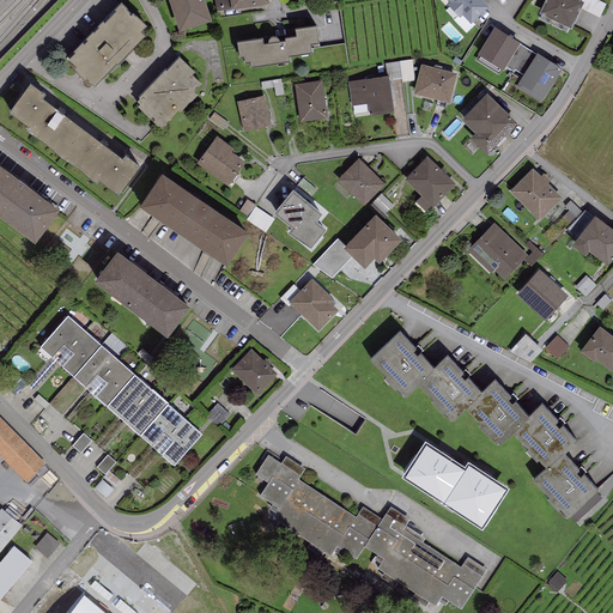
[(204,0),(167,0),(178,35),(212,25),(204,0)]
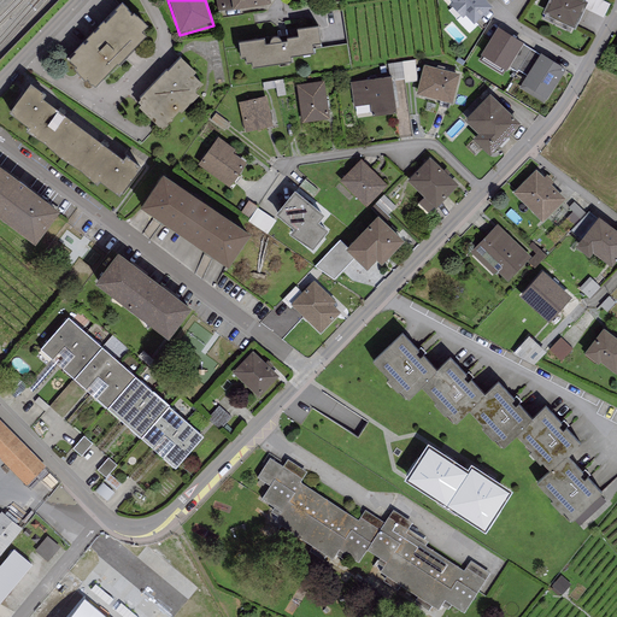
[(269,0),(230,0),(234,13),(270,7),(269,0)]
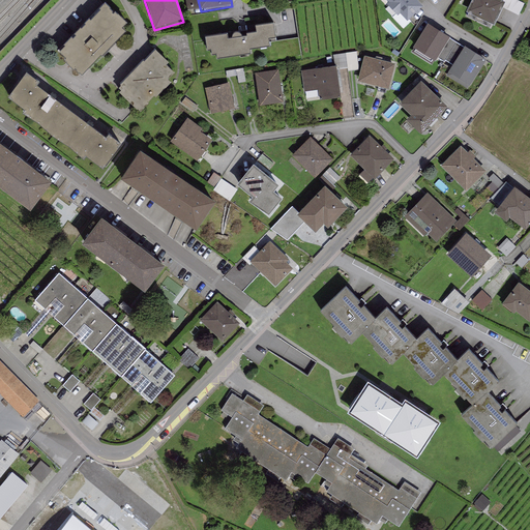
[(422,8),(414,0),(385,0),(389,4),(387,6),(398,17),(400,15),(407,23),(422,8)]
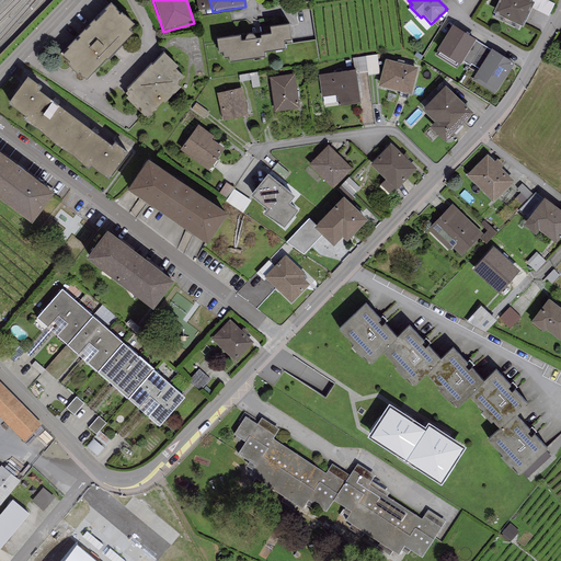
[(531,3),(526,0),(500,0),(493,14),(495,15),(494,18),(518,30),(519,27),(523,29),(531,9),(535,4),(531,3)]
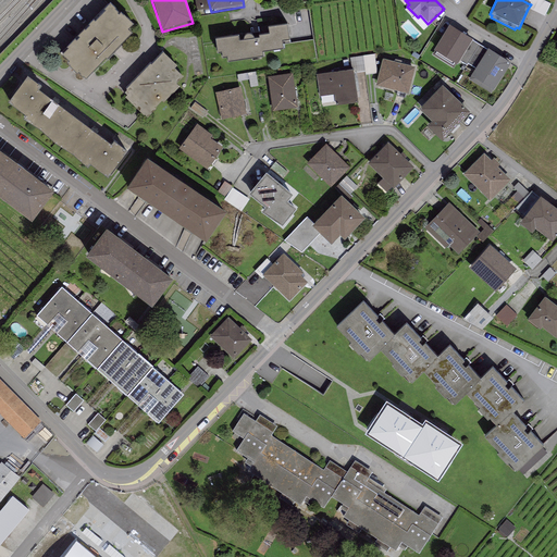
[(541,0),(529,0),(528,3),(531,4),(528,9),(544,16),(551,4),(541,0)]
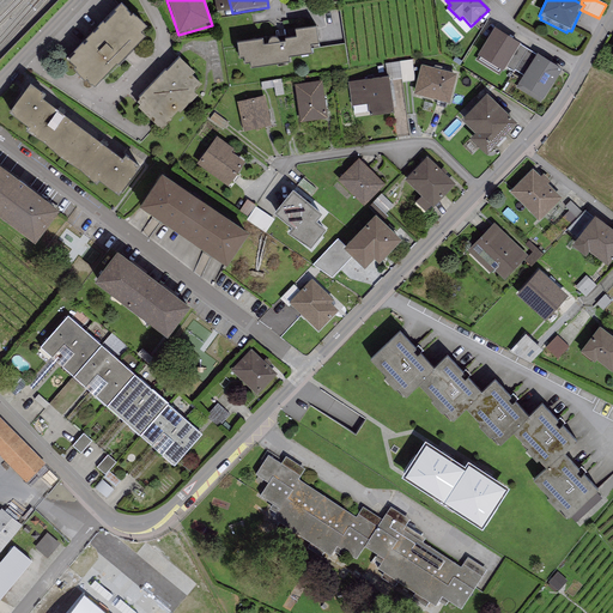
[(76,58),(68,64),(77,71),(74,73),(78,76),(77,77),(90,90),(92,89),(95,90),(116,67),(117,68),(145,41),(140,36),(146,30),(133,17),(132,19),(121,8),(115,13),(116,16),(104,28),(103,26),(73,56),(76,58)]
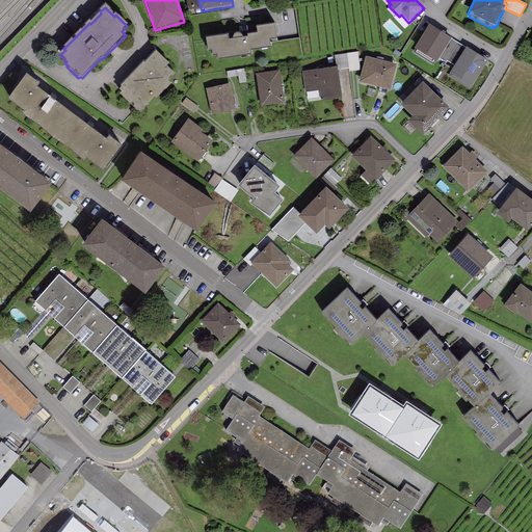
[(228,37),(206,41),(208,53),(212,53),(213,58),(217,57),(218,61),(251,57),(250,52),(271,49),(270,43),(277,42),(274,26),(256,29),(257,34),(247,36),(247,38),(242,40),(242,37),(241,36),(240,36),(238,35),(237,35),(236,36),(235,36),(234,37),(233,38),(233,40),(233,42),(228,42),(228,37)]
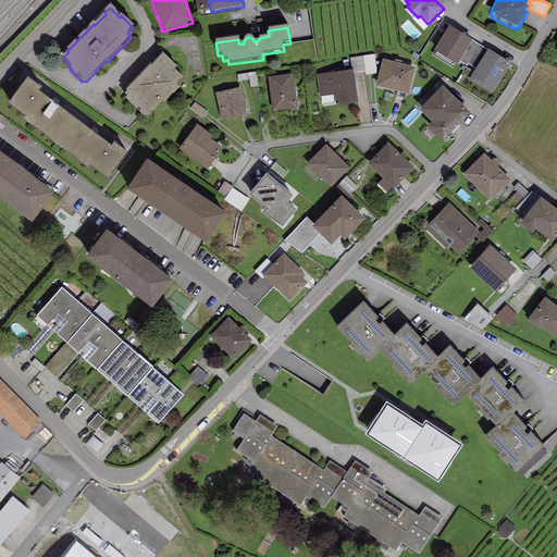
[(473,41),(449,27),(432,54),(454,69),(456,65),(457,66),(460,62),(473,41)]
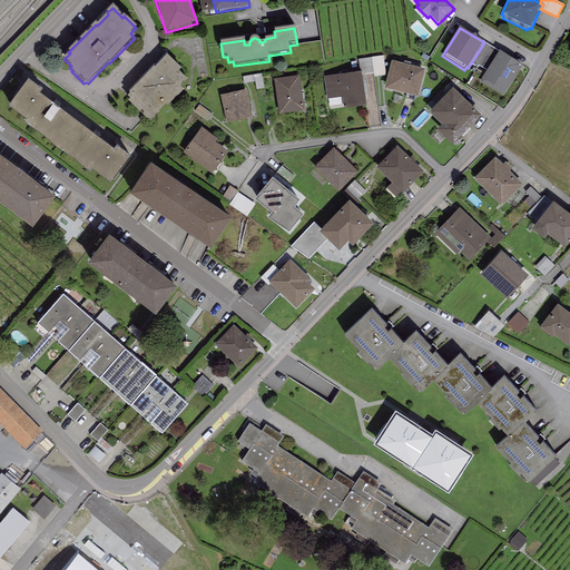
[(491,47),(484,42),(471,64),(478,68),(479,66),(491,47)]
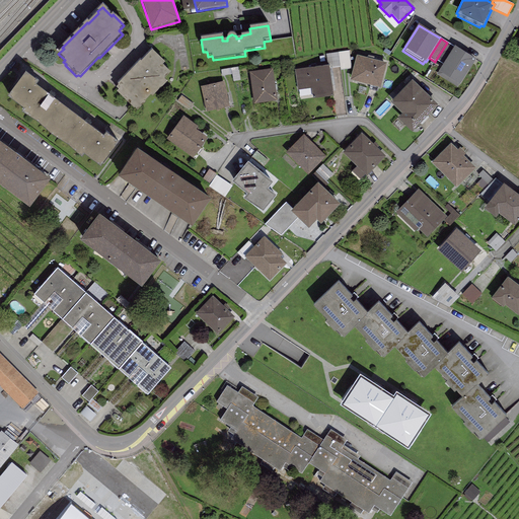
[(454,47),(447,43),(436,60),(443,65),(454,47)]
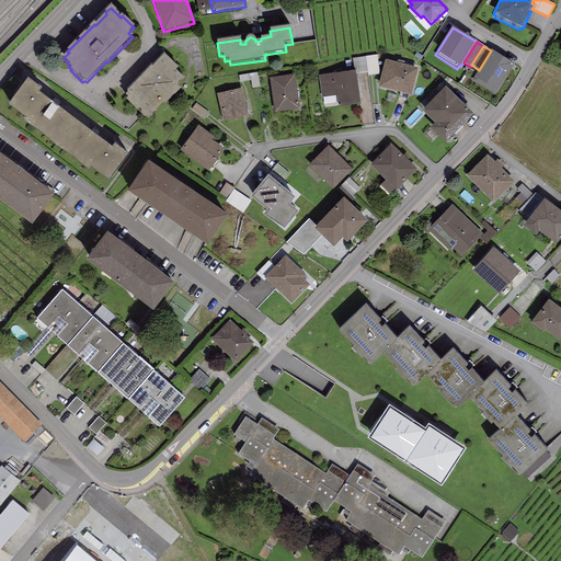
[(514,65),(491,50),(479,70),(472,81),(494,94),(496,92),(497,92),(514,65)]
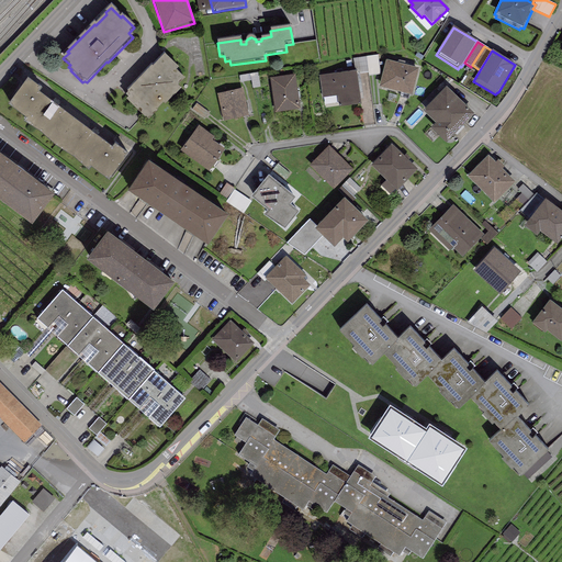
[(152,67),(127,92),(128,93),(125,97),(128,99),(126,101),(147,121),(164,104),(166,105),(181,90),(178,87),(186,79),(176,70),(178,68),(165,55),(153,68),(152,67)]
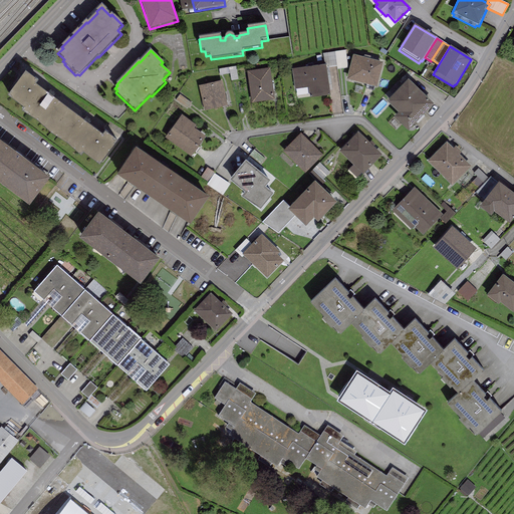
[(327,71),(346,70),(344,53),(326,55),(327,71)]
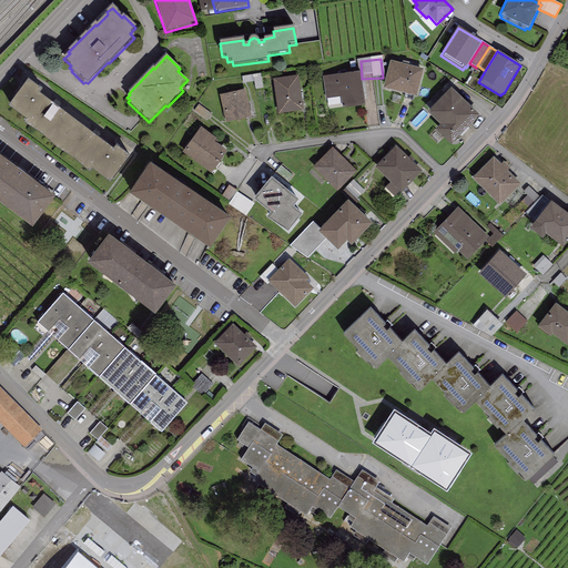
[(391,61),(383,89),(416,98),(423,70),(391,61)]
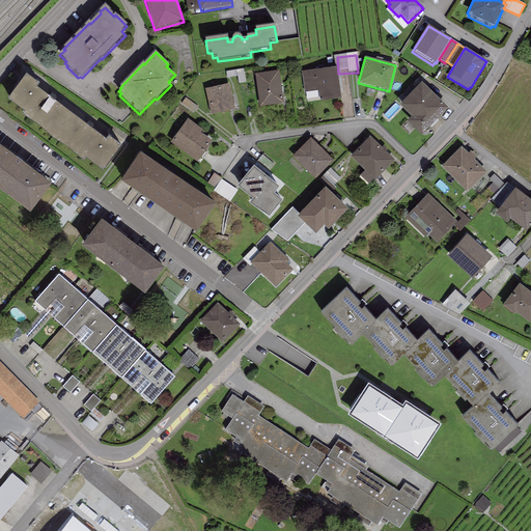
[(337,67),(303,73),(306,93),(319,91),(322,103),(341,100),(337,67)]
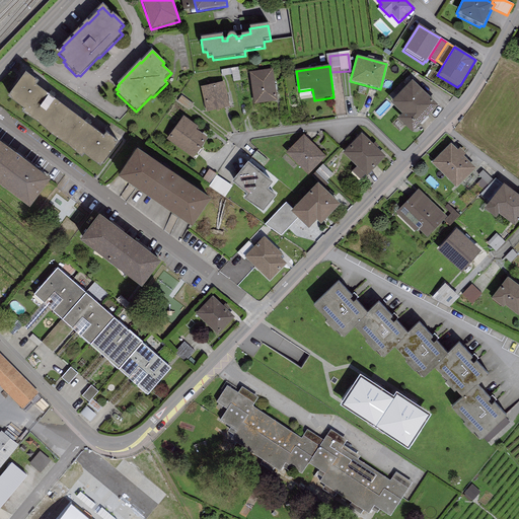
[(249,73),(253,104),(277,101),(273,70),(249,73)]
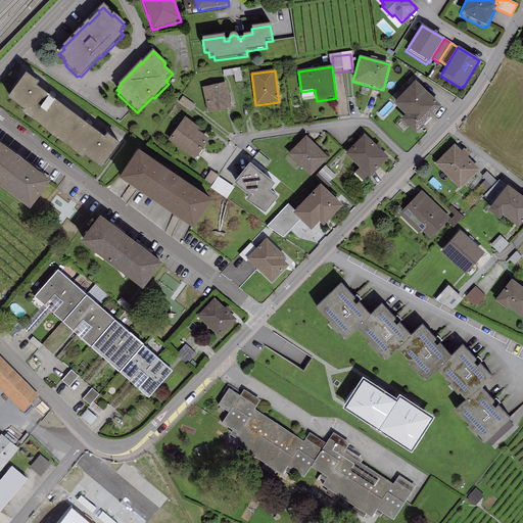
[(39,85),(26,76),(7,100),(24,112),(21,115),(37,125),(51,138),(68,148),(83,160),(85,157),(101,171),(120,146),(106,136),(103,139),(36,89),(39,85)]
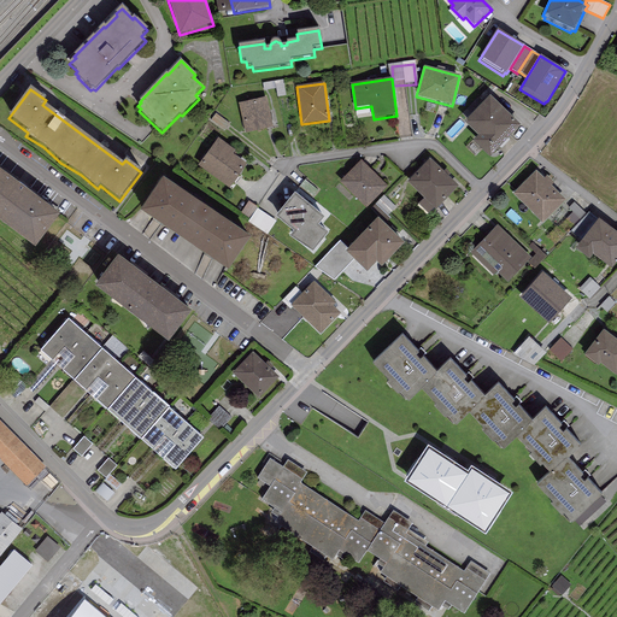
[(239,104),(246,134),(272,128),(266,98),(239,104)]
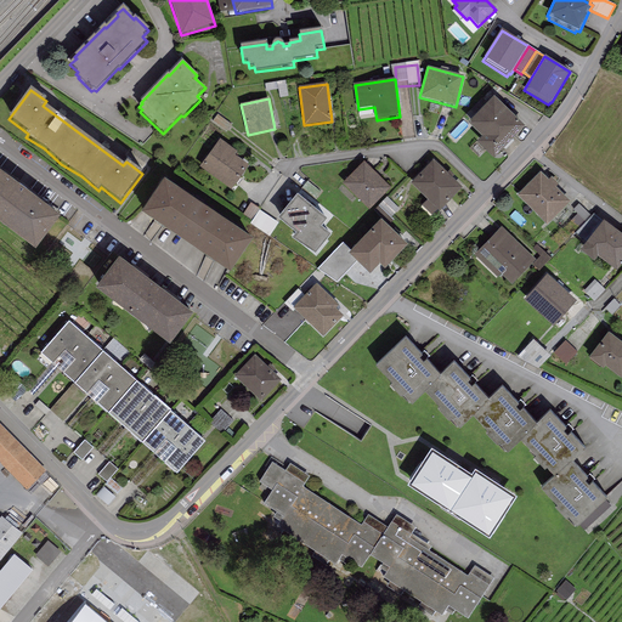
[(524,128),(493,99),(468,125),(482,139),(476,145),(493,160),(524,128)]
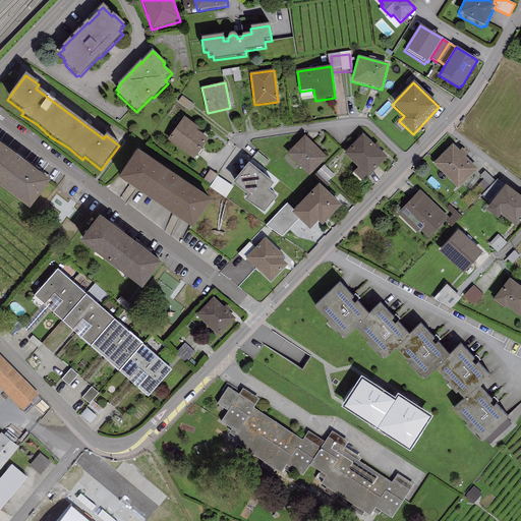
[(198,128),(183,117),(167,141),(193,160),(208,139),(196,131),(198,128)]
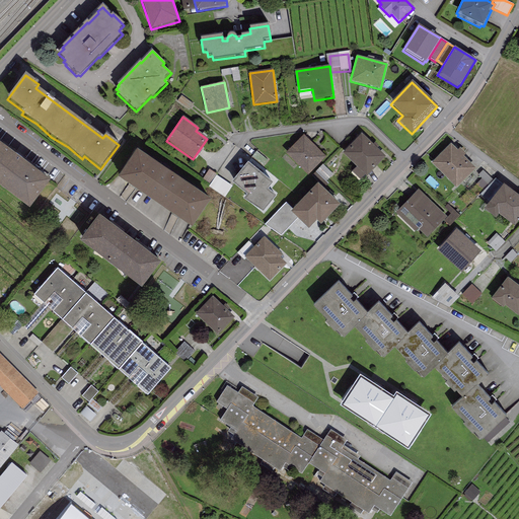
[(361,135),(343,154),(357,167),(352,172),(361,180),(365,175),(367,177),(385,157),(361,135)]
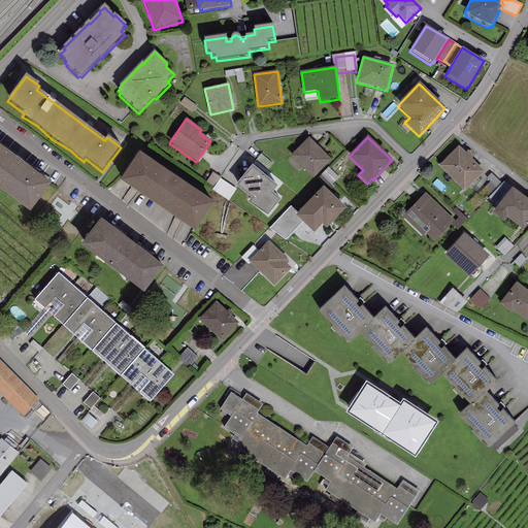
[(309,138),(287,161),(296,170),(300,166),(314,178),(331,160),(309,138)]
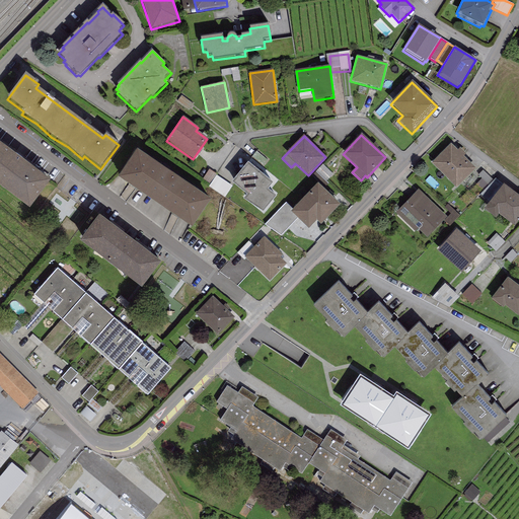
[(451,144),(432,164),(456,189),(475,169),(464,157),(466,155),(460,148),(457,151),(451,144)]
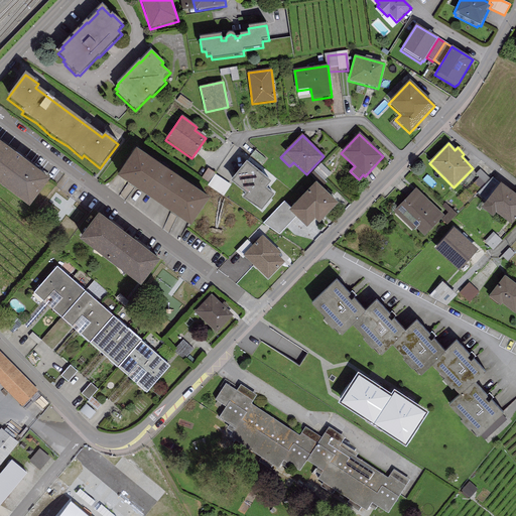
[(0,145),(0,188),(29,211),(49,183),(0,145)]
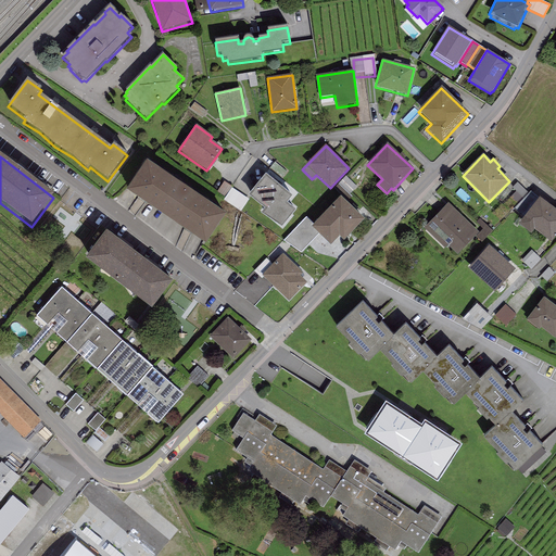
[(147,163),(126,192),(205,245),(226,216),(147,163)]
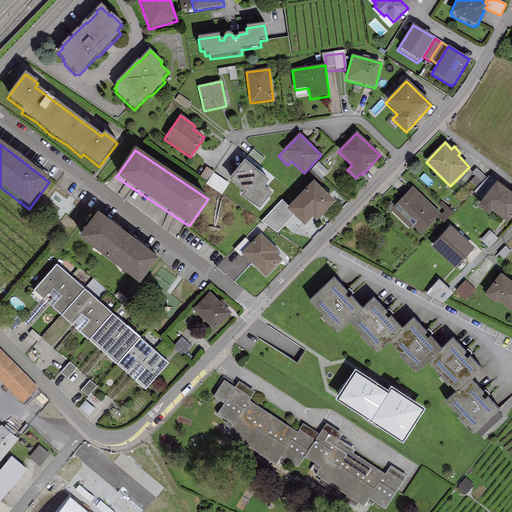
[(269,182),(244,162),(229,181),(244,194),(241,197),(259,211),(272,195),(264,188),(269,182)]
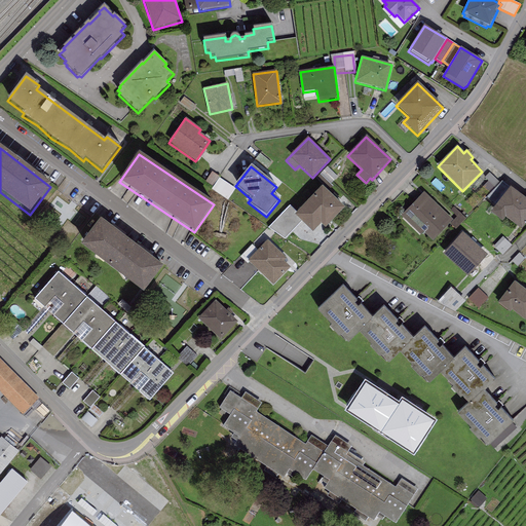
[(327,166),(321,174),(331,183),(337,177),(327,166)]
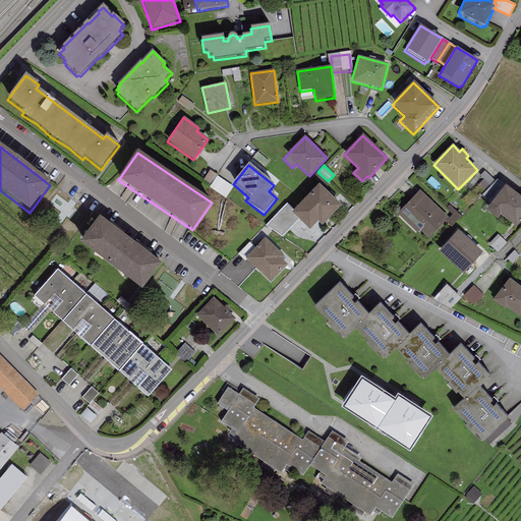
[(211,171),(205,179),(211,183),(217,175),(211,171)]
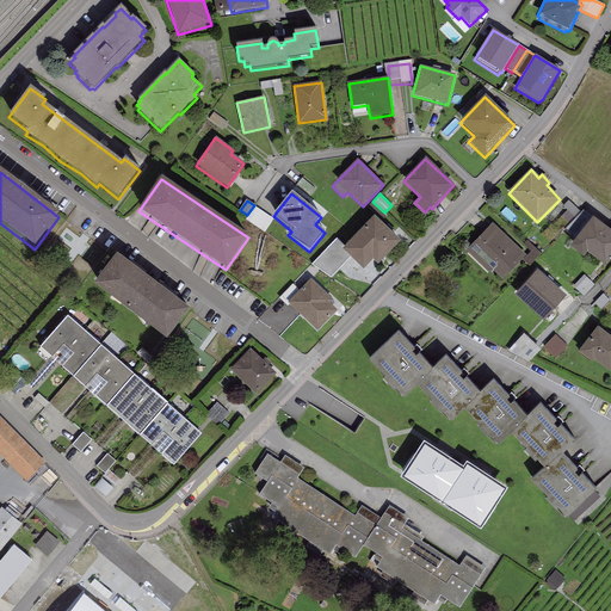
[(255,207),(246,220),(264,233),(273,220),(255,207)]
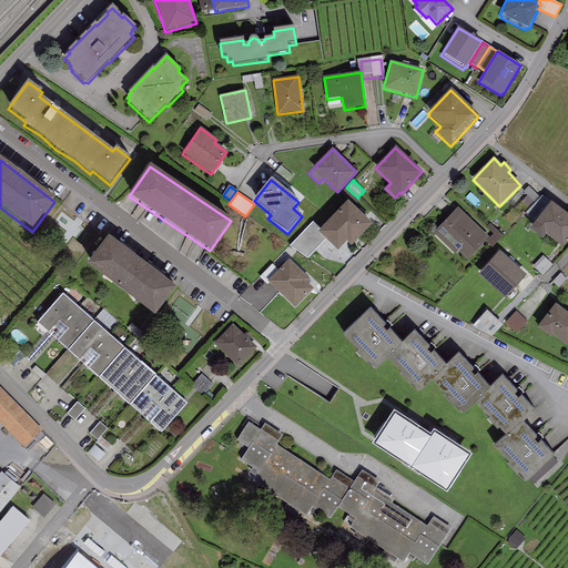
[(372,225),(347,202),(321,230),(317,233),(324,239),(338,252),(346,243),(351,247),(372,225)]
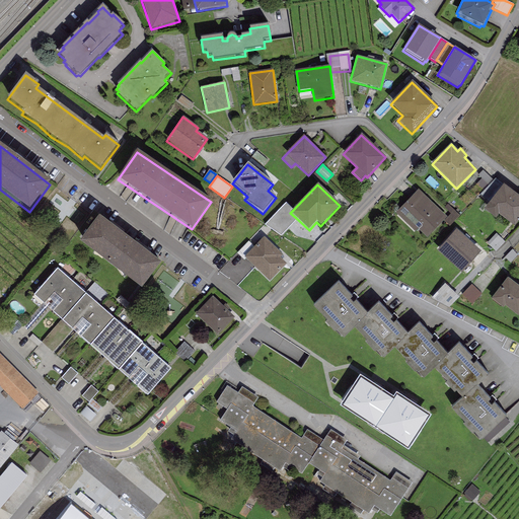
[(518,221),(518,196),(504,186),(485,211),(496,219),(499,216),(514,228),(518,221)]
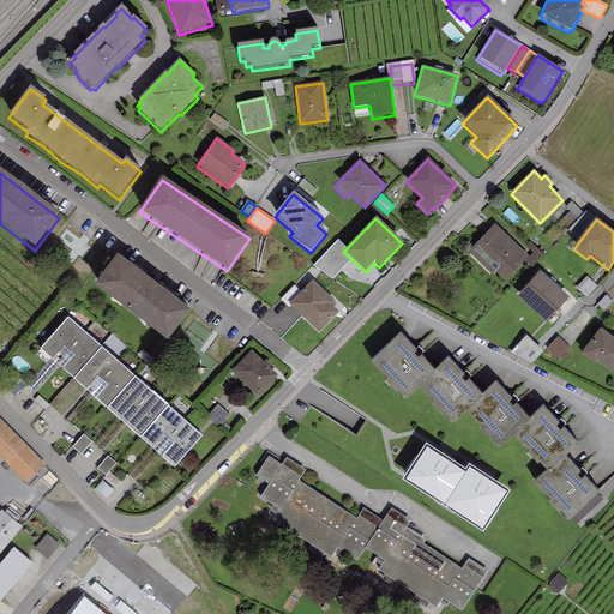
[(529,258),(494,224),(467,253),(491,276),(494,272),(506,282),(529,258)]
